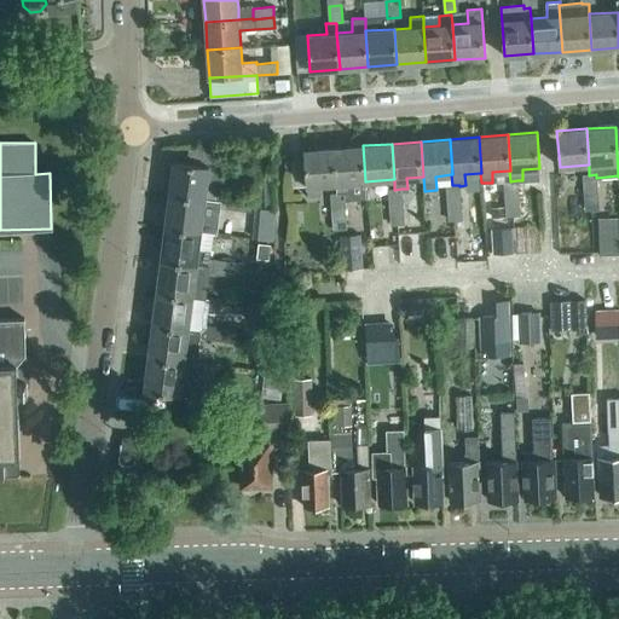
[(365,181),(363,145),(334,148),(336,184),(336,194),(343,194),(343,201),(350,200),(348,183),(365,181)]
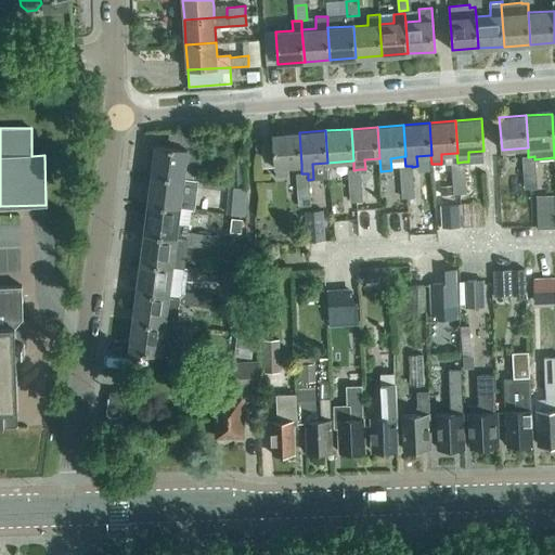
[(185,166),(188,153),(190,153),(193,131),(170,133),(168,146),(156,144),(152,175),(183,179),(194,180),(195,175),(201,175),(202,168),(185,166)]
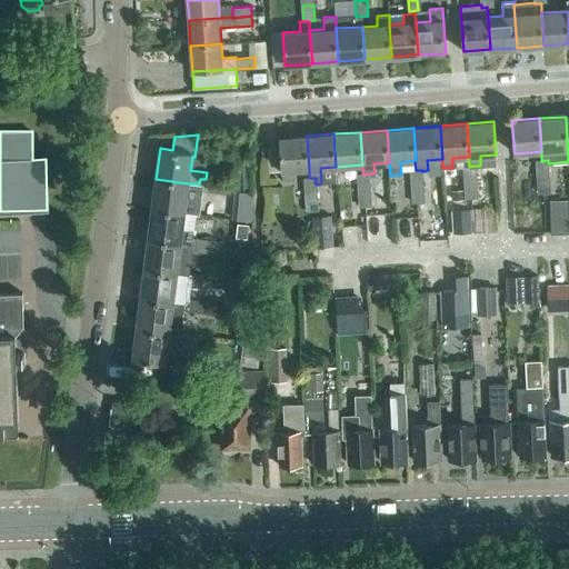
[(309,169),(307,136),(279,138),(282,171),(283,181),(295,180),(293,170),(309,169)]
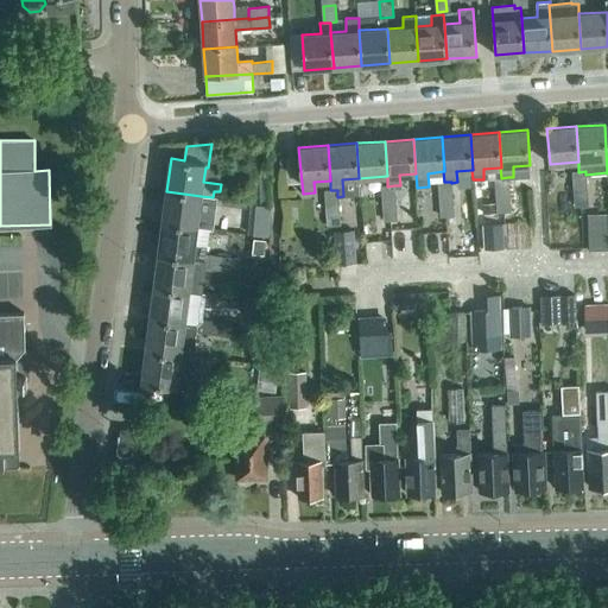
[(587,188),(586,175),(586,171),(578,172),(574,172),(575,189),(587,188)]
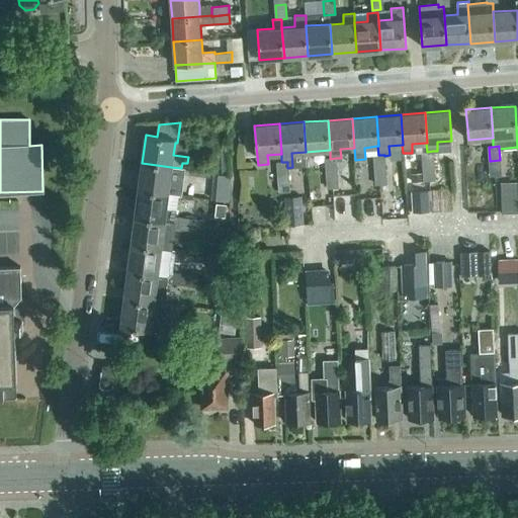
[(216,151),(216,172),(228,172),(228,151),(216,151)]
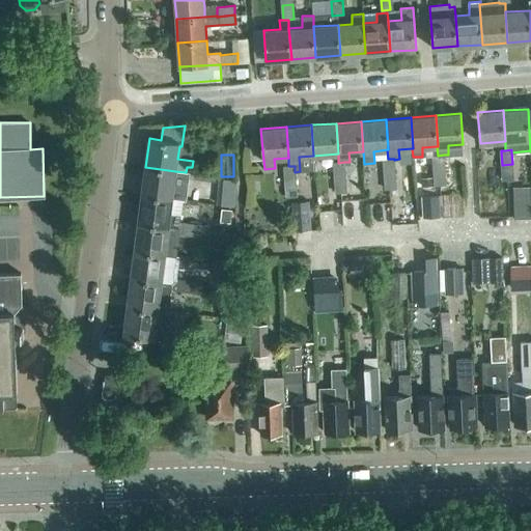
[(445,169),(444,155),(438,156),(432,156),(434,170),(445,169)]
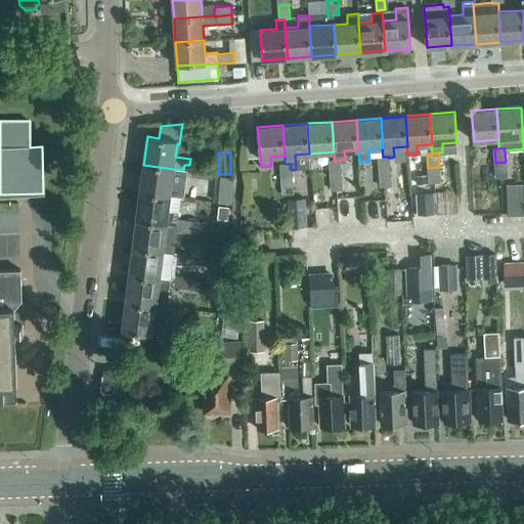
[(390,171),(389,158),(389,157),(383,157),(378,158),(380,172),(390,171)]
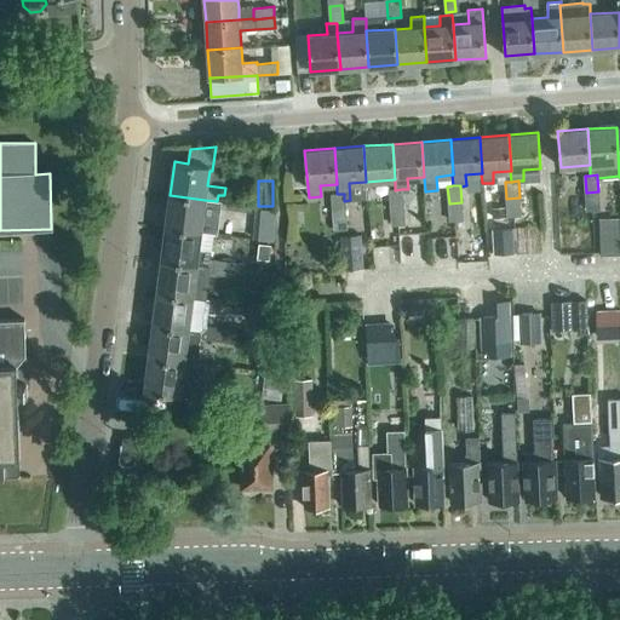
[(403,207),(402,189),(395,190),(390,190),(391,207),(403,207)]
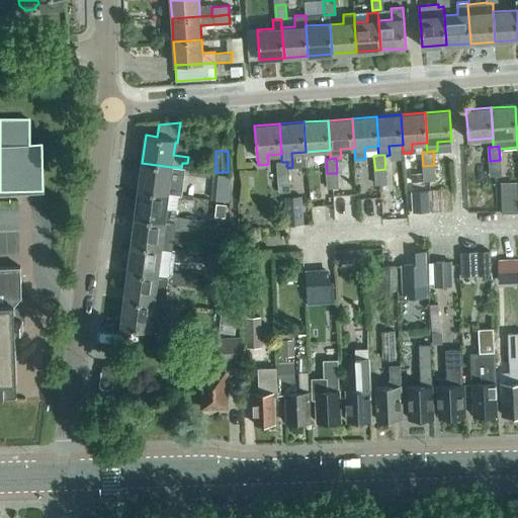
[(501,175),(500,160),(490,161),(491,175),(501,175)]
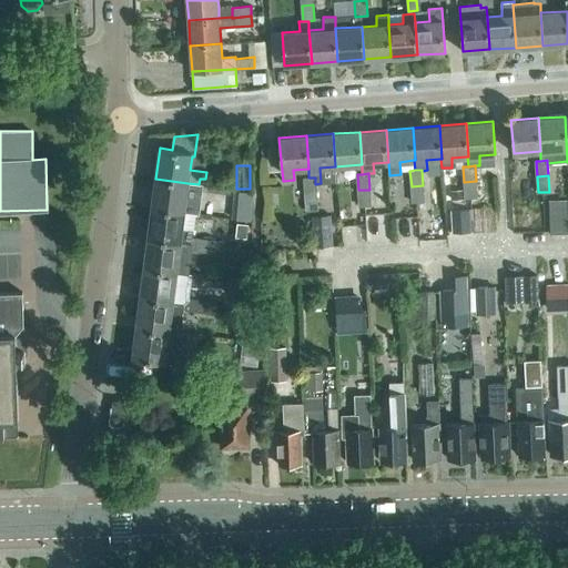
[(316,193),(315,184),(315,178),(308,178),(304,179),(305,194),(316,193)]
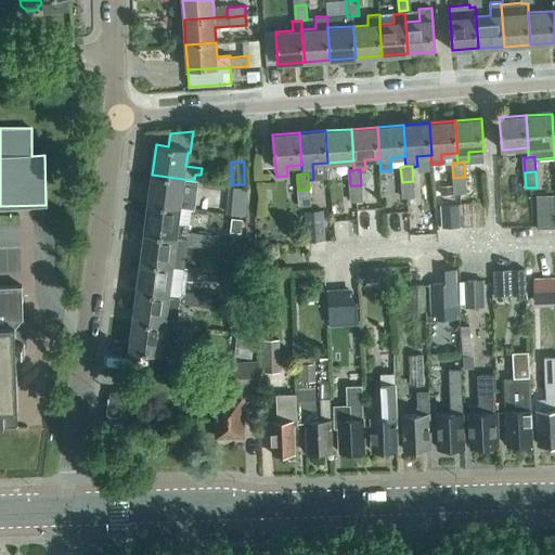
[(182,194),(183,179),(152,175),(149,204),(180,208),(180,206),(191,208),(193,195),(182,194)]
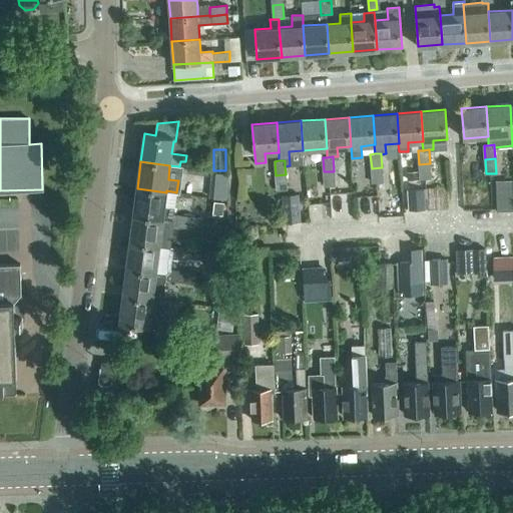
[(193,173),(194,162),(185,161),(180,161),(179,166),(179,171),(193,173)]
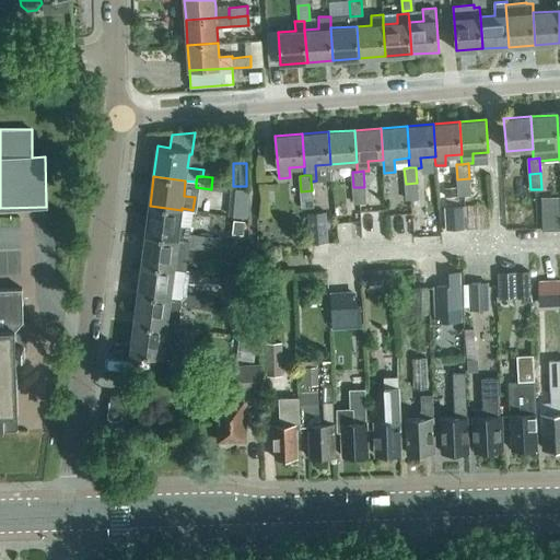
[(228,179),(212,177),(211,189),(226,190),(228,179)]
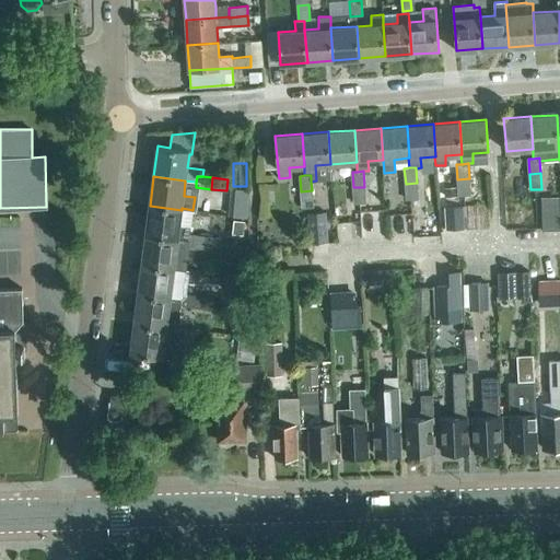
[(470,194),(469,178),(457,179),(459,195),(470,194)]
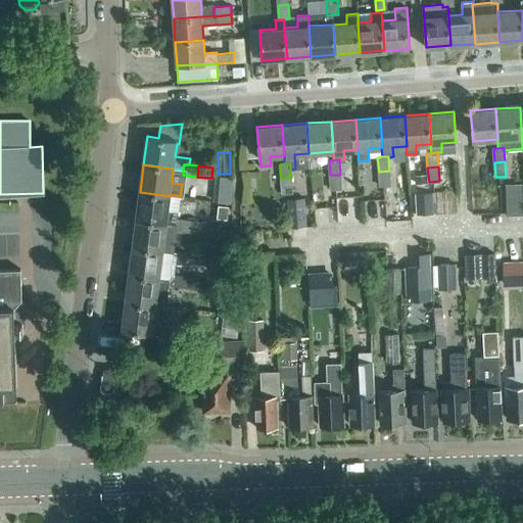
[(390,185),(389,171),(379,172),(380,186),(390,185)]
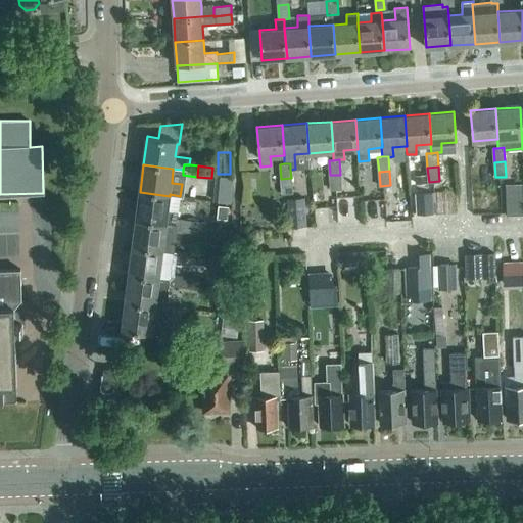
[(341,189),(340,175),(330,175),(331,190),(341,189)]
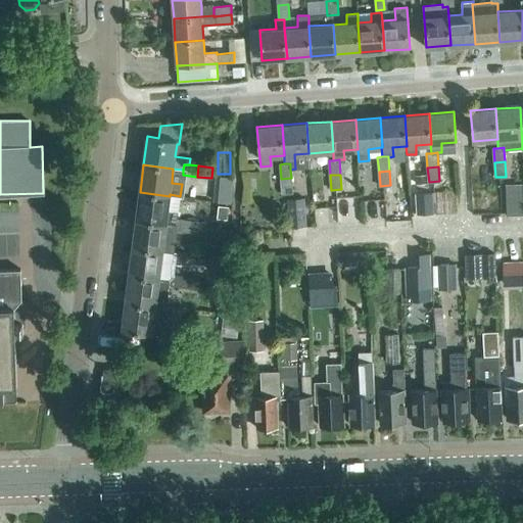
[(426,176),(416,177),(417,185),(427,184),(426,176)]
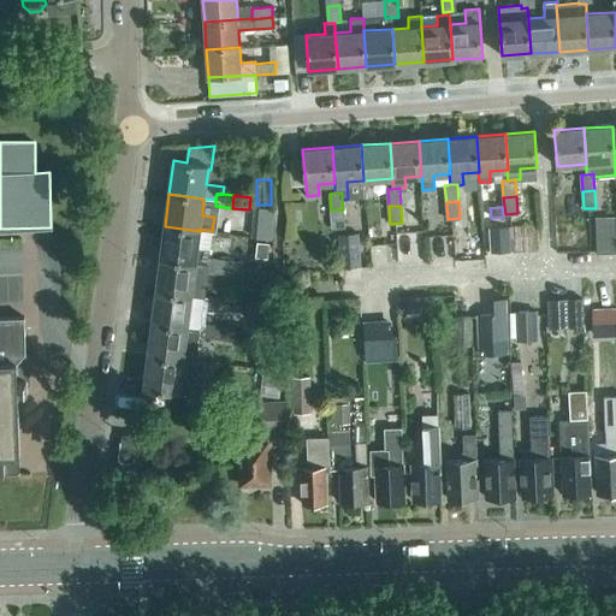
[(344,226),(343,209),(331,211),(332,227),(344,226)]
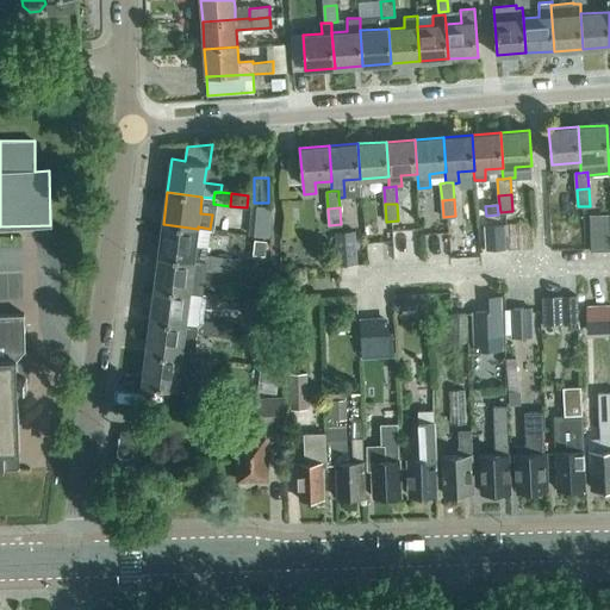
[(533,248),(531,223),(506,224),(509,249),(533,248)]
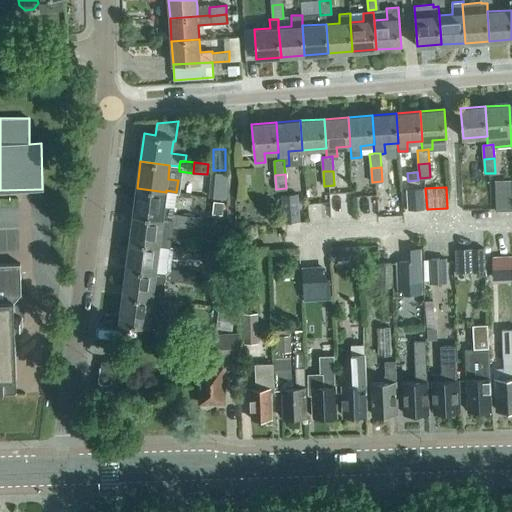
[(511,210),(511,198),(511,187),(495,187),(496,211),(511,210)]
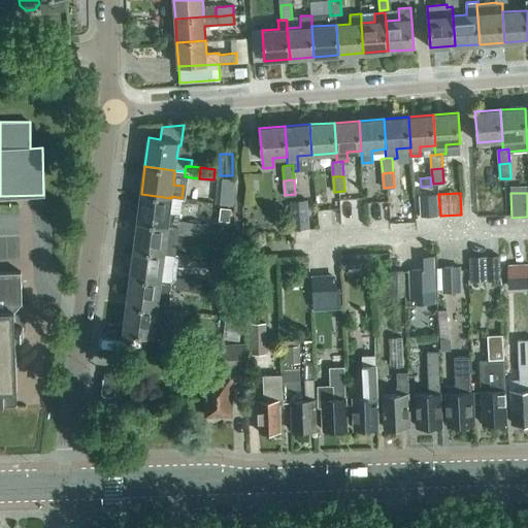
[(169,213),(171,198),(141,194),(137,221),(168,225),(177,227),(178,222),(179,222),(180,215),(169,213)]
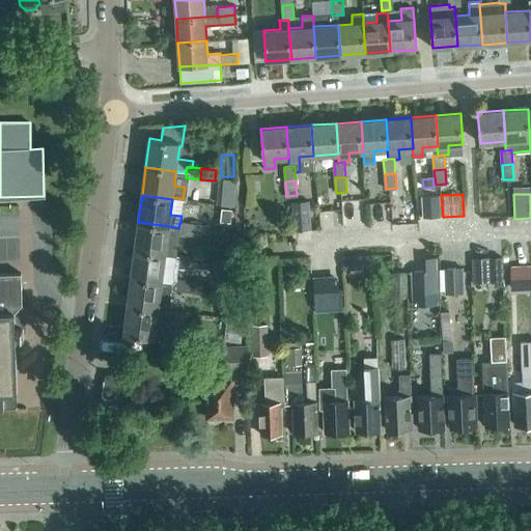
[(443,217),(441,195),(430,195),(431,217),(443,217)]
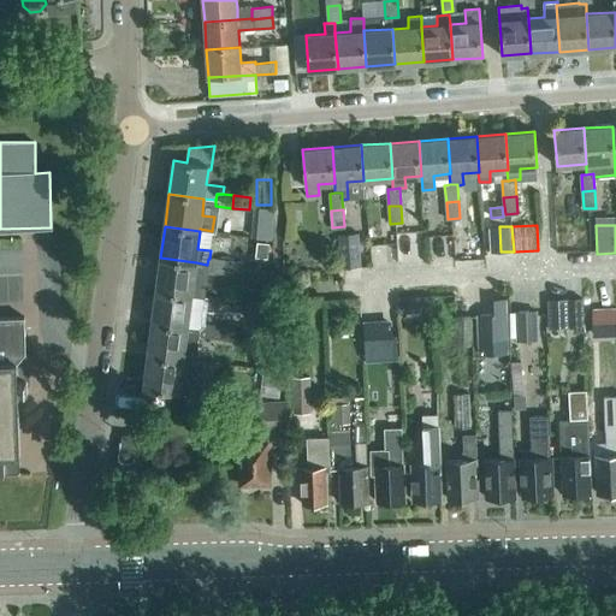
[(361,267),(359,232),(339,235),(342,268),(361,267)]
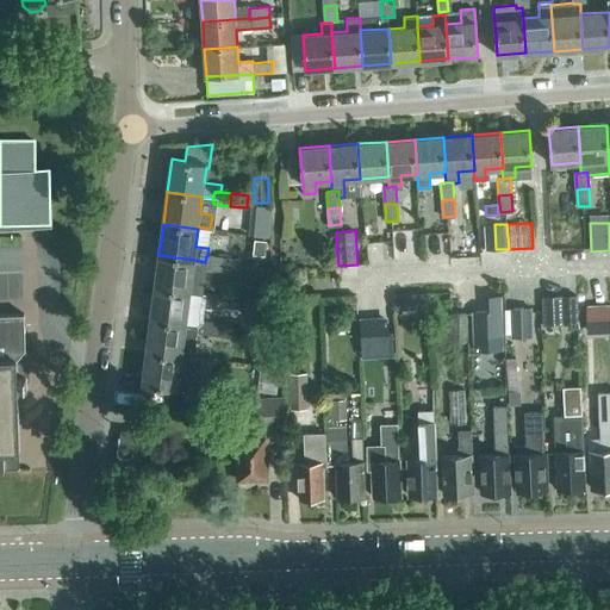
[(411,260),(409,230),(393,231),(396,261),(411,260)]
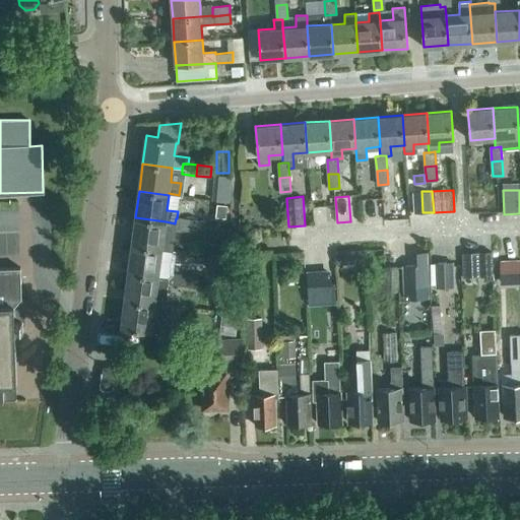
[(327,223),(325,202),(313,203),(315,224),(327,223)]
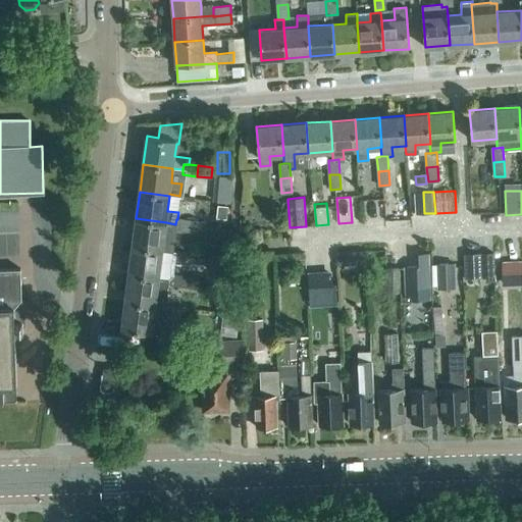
[(218,207),(217,219),(227,220),(228,208),(218,207)]
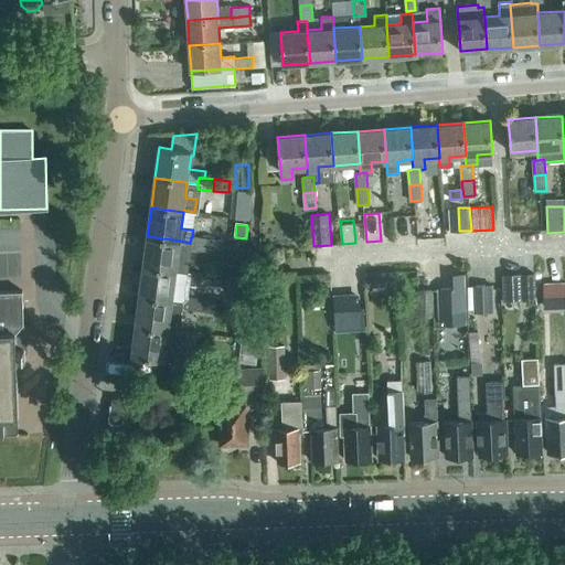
[(178,258),(180,241),(147,236),(144,267),(190,273),(190,272),(193,273),(194,260),(178,258)]
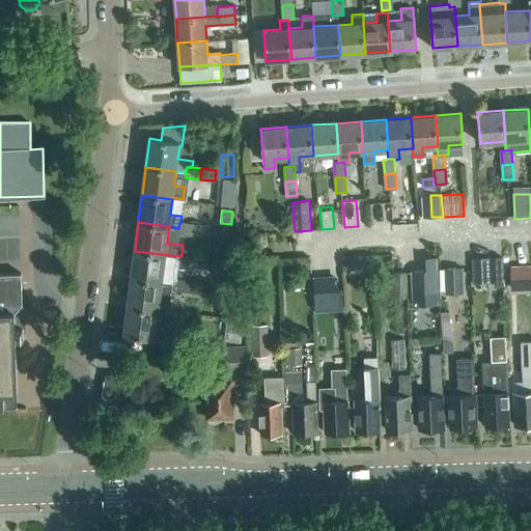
[(194,225),(180,223),(179,223),(178,228),(178,233),(193,235),(194,225)]
